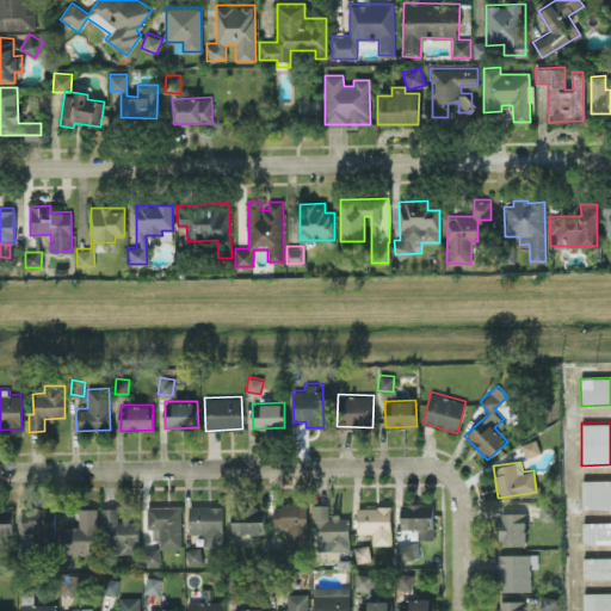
[(582,507),(610,507),(610,479),(581,479),(582,507)]
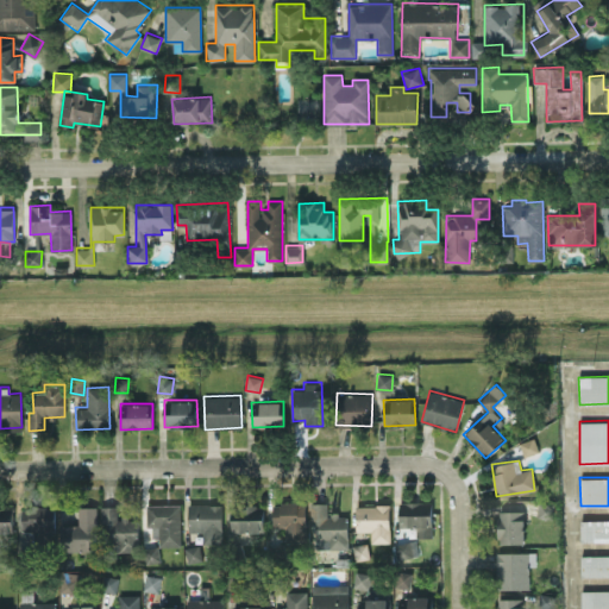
[(399,526),(416,526),(416,537),(432,537),(432,502),(399,501),(399,526)]
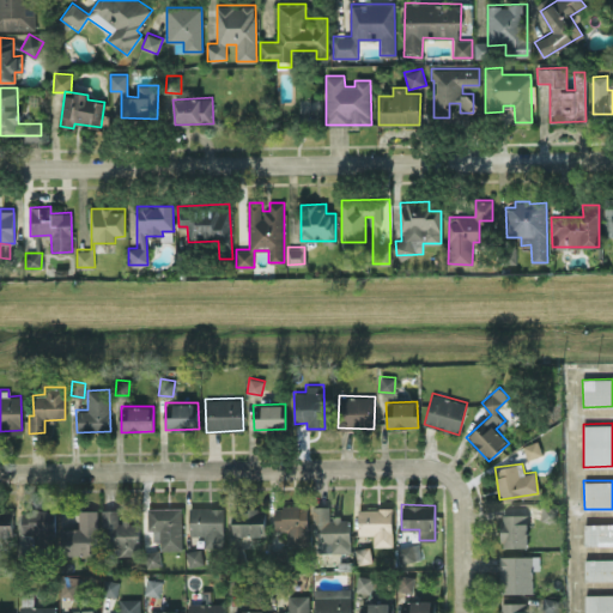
[(287,541),(308,540),(308,505),(274,505),(274,530),(286,529),(287,541)]
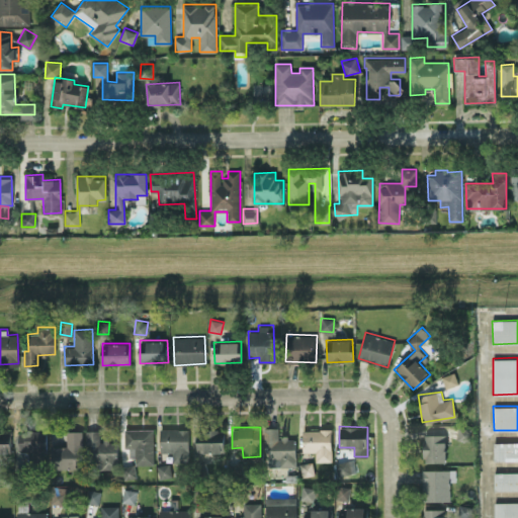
[(263,427),(264,446),(268,446),(268,466),(295,465),(294,436),(278,436),(278,427),(263,427)]
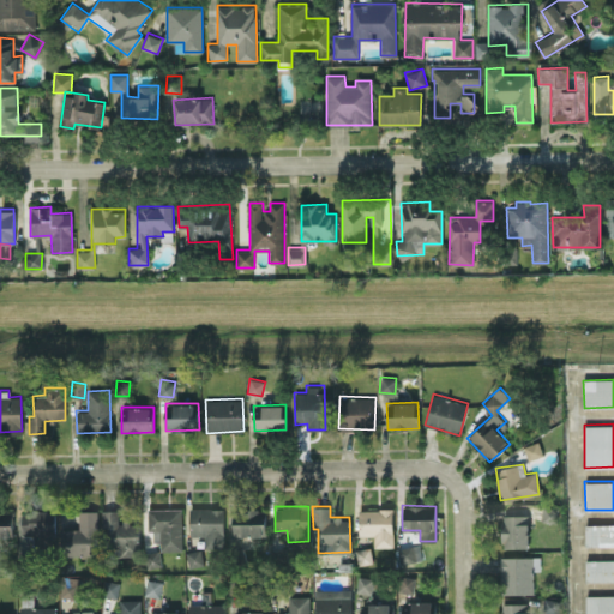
[(148,531),(152,531),(154,542),(160,541),(161,551),(184,551),(182,507),(146,509),(148,531)]
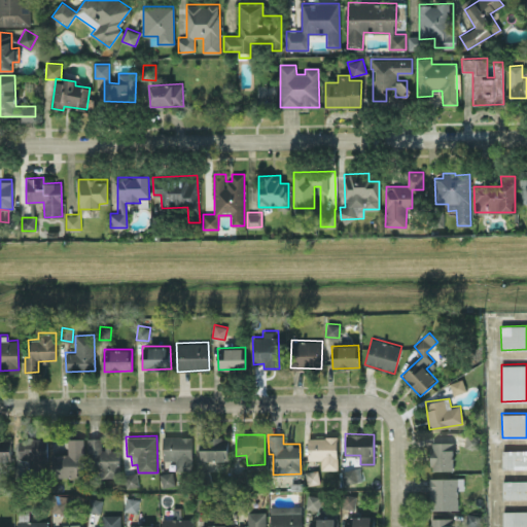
[(163,460),(175,460),(176,469),(192,469),(191,435),(162,435),(163,460)]
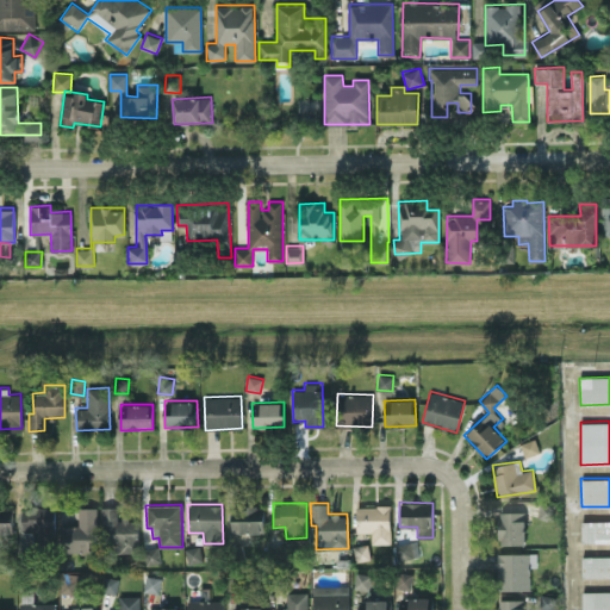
[(231,506),(231,533),(265,533),(263,505),(231,506)]
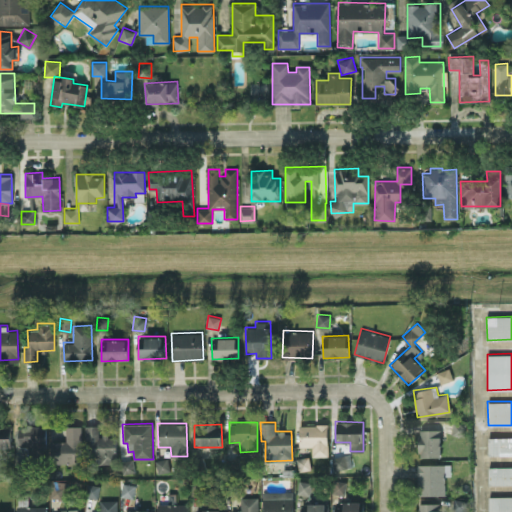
[(328,455),(327,424),(299,424),(299,446),(311,446),(312,456),(328,455)]
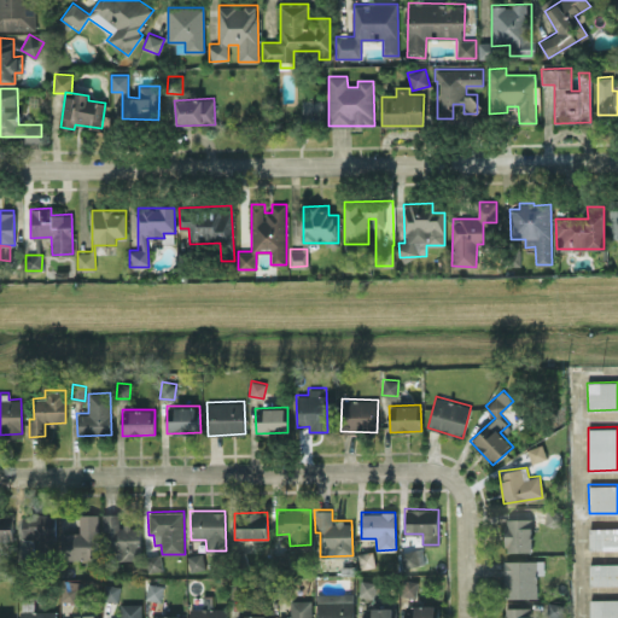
[(54,513),(21,514),(22,540),(33,540),(33,553),(56,552),(54,513)]
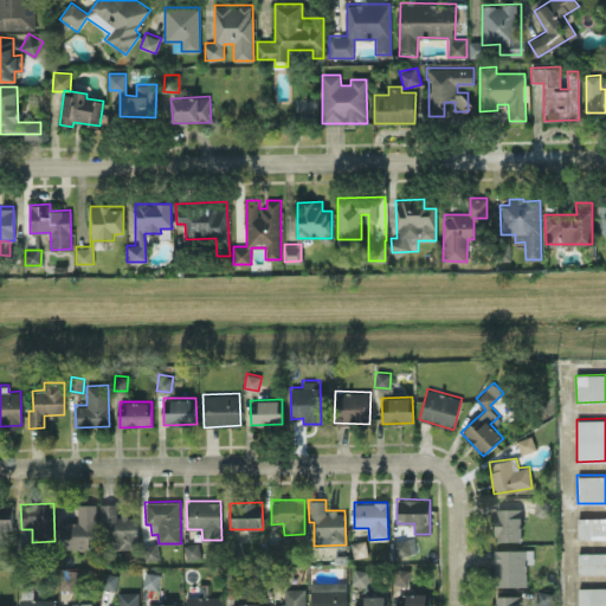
[(78,503),(77,522),(60,522),(60,548),(96,548),(96,503),(78,503)]
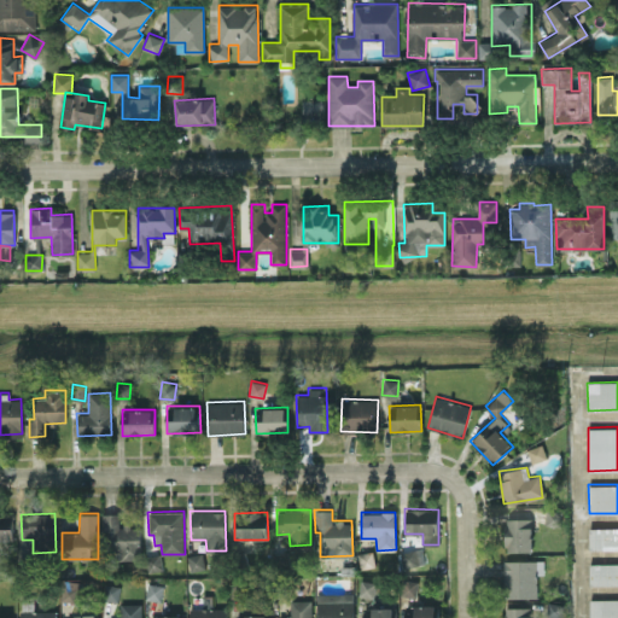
[(118,513),(104,513),(105,560),(140,559),(139,524),(120,525),(118,513)]
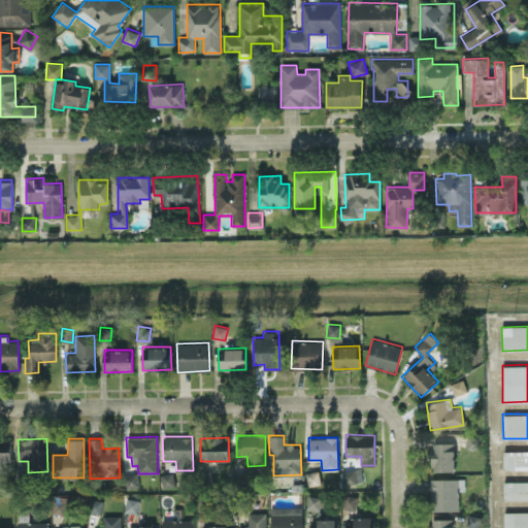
[(10,440),(0,439),(0,461),(10,461),(10,440)]
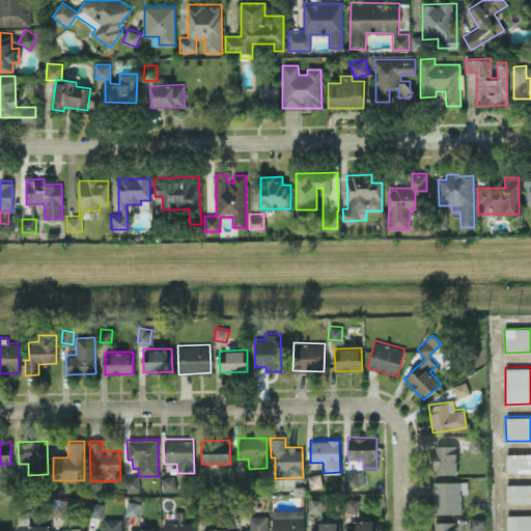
[(456,445),(435,445),(435,473),(457,473),(456,445)]
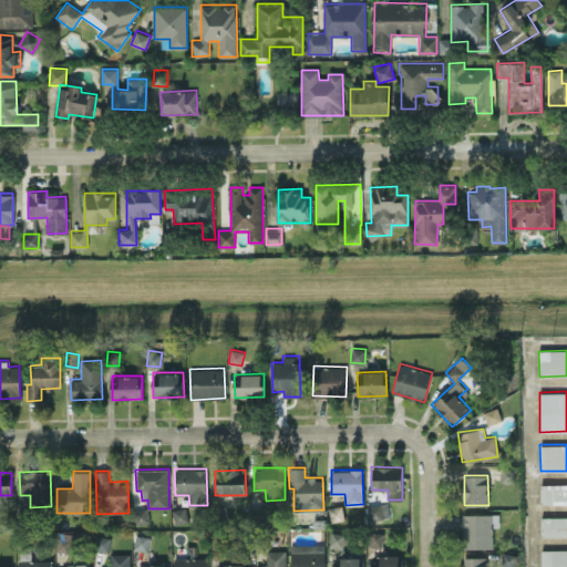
[(566,483),(540,484),(540,504),(566,503),(566,483)]
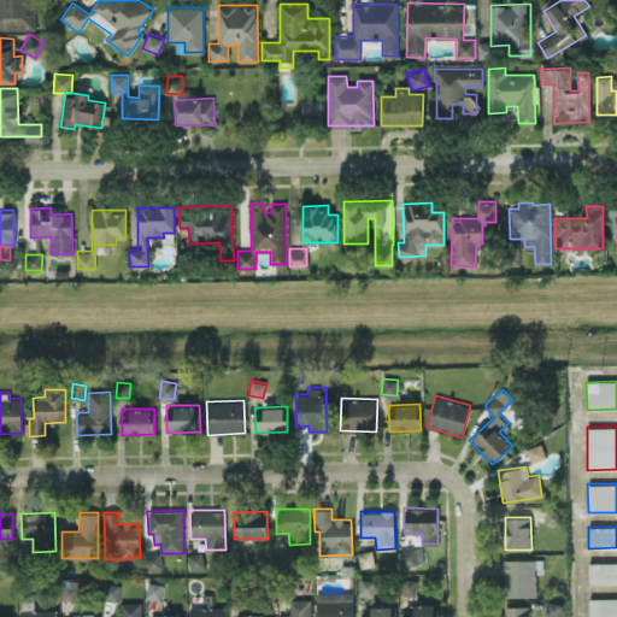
[(401,548),(421,548),(421,534),(401,534),(401,548)]
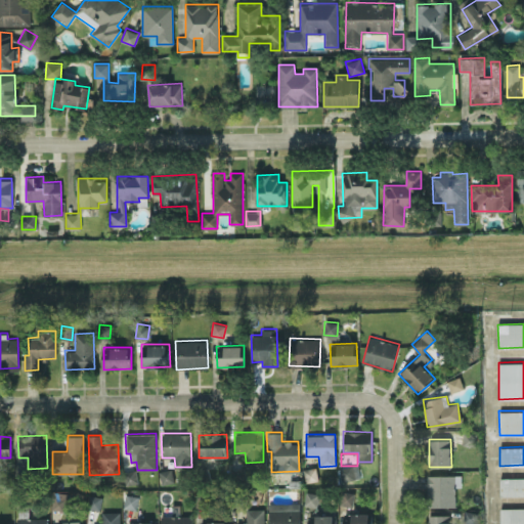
[(340,467),(341,480),(359,479),(358,466),(340,467)]
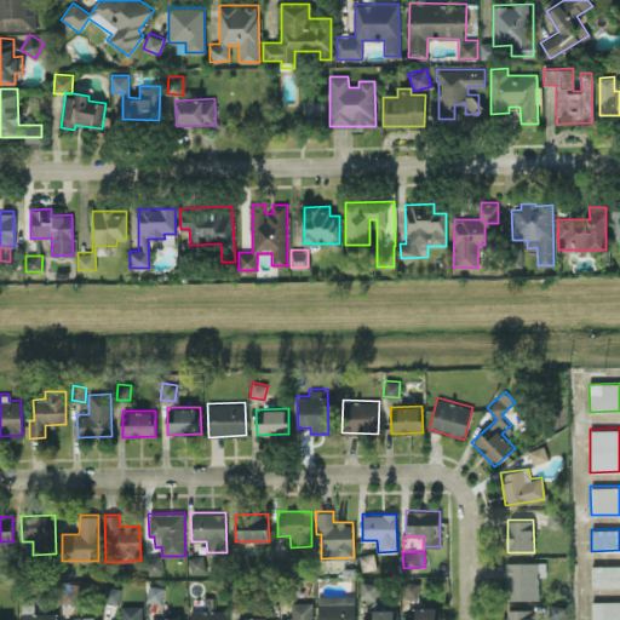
[(162,574),(162,556),(145,556),(144,574),(162,574)]
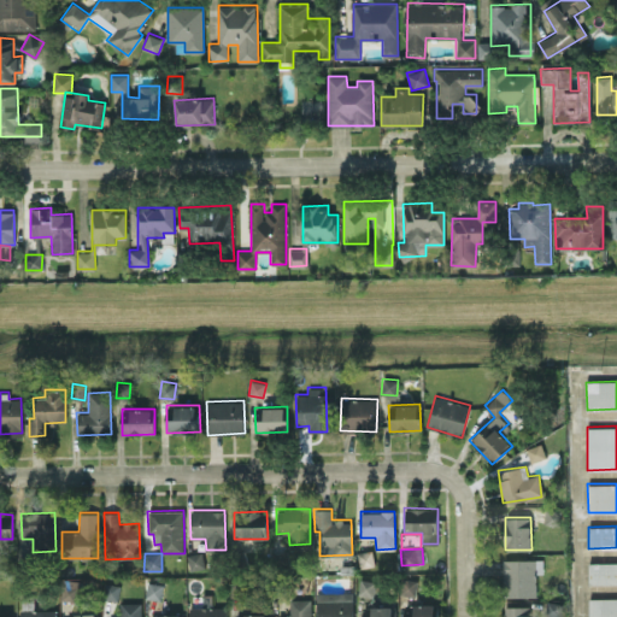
[(189,568),(201,568),(201,553),(188,553),(189,568)]
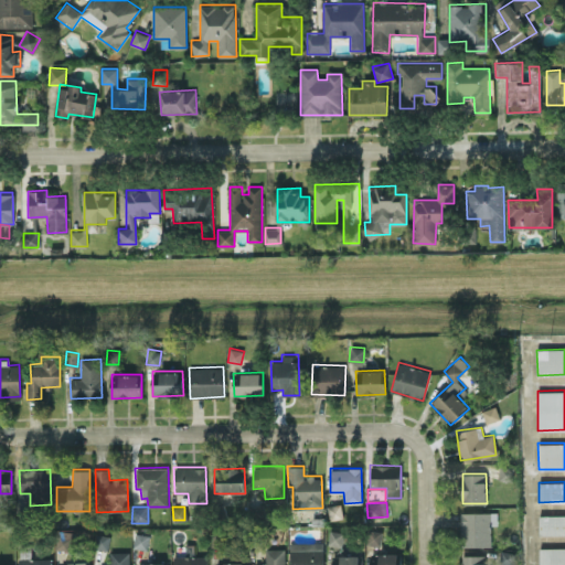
[(461,512),(461,546),(491,546),(491,524),(497,524),(496,511),(461,512)]
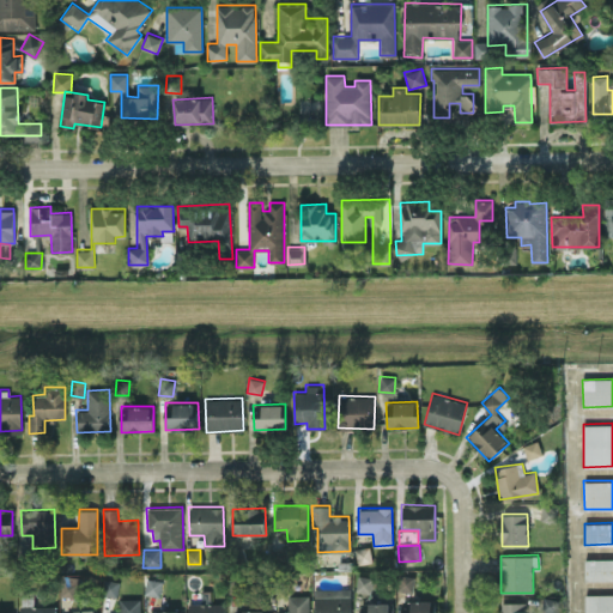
[(612,558),(584,559),(584,580),(612,580),(612,558)]
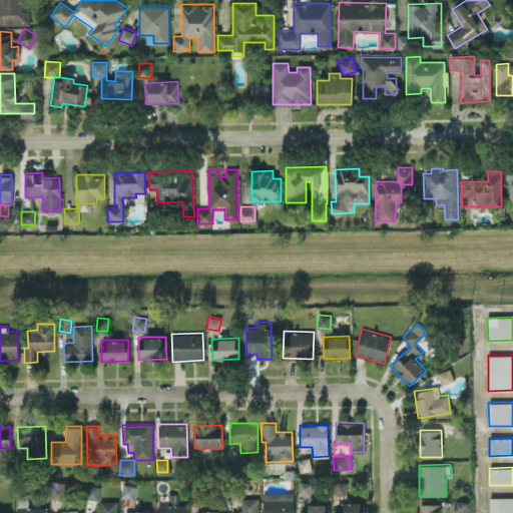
[(298,494),(310,496),(312,483),(299,481),(298,494)]
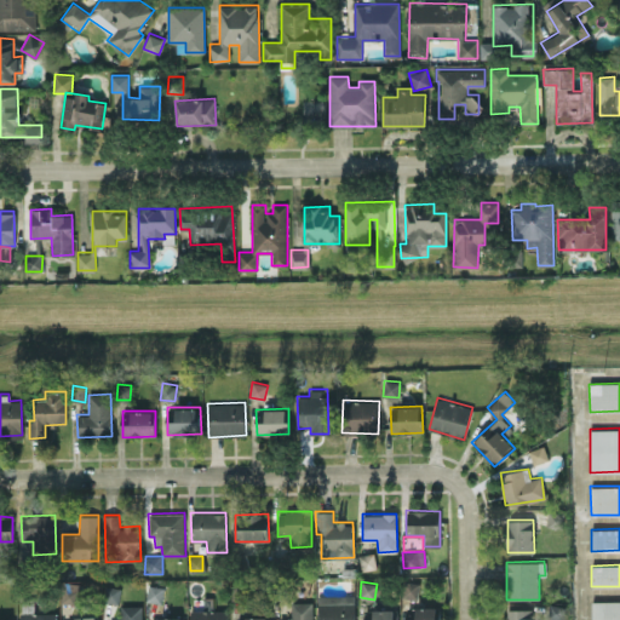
[(418,583),(406,581),(403,597),(417,598),(418,583)]
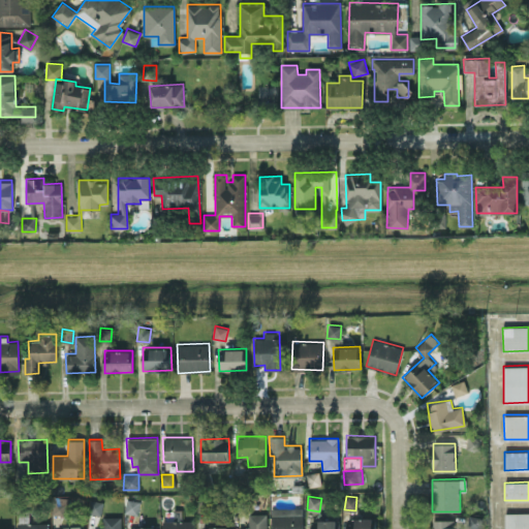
[(89,512),(101,514),(102,501),(90,499),(89,512)]
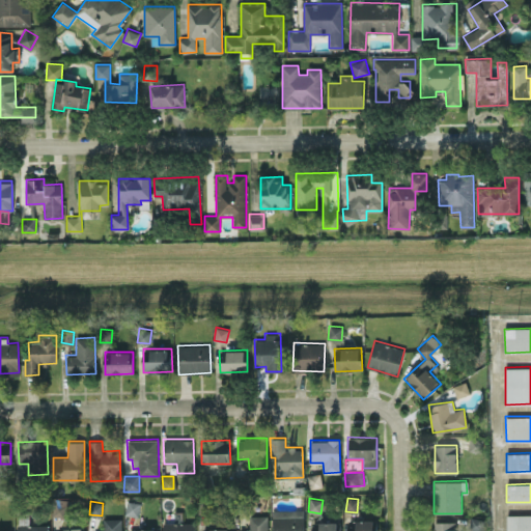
[(126,514),(139,514),(139,502),(127,501),(126,514)]
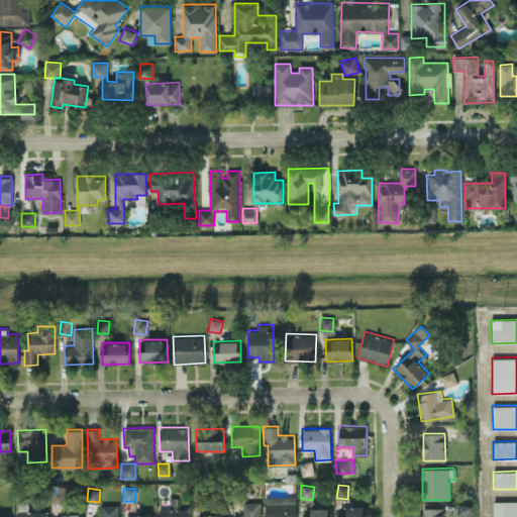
[(296,516),(296,495),(265,496),(265,516),(296,516)]
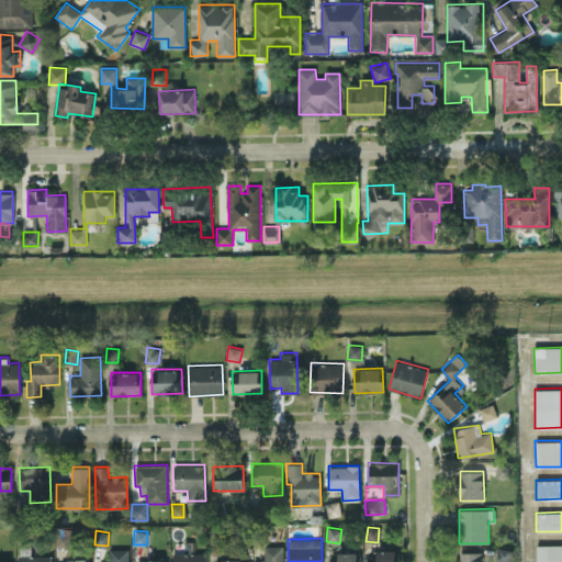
[(561,561),(561,543),(537,544),(536,561),(561,561)]
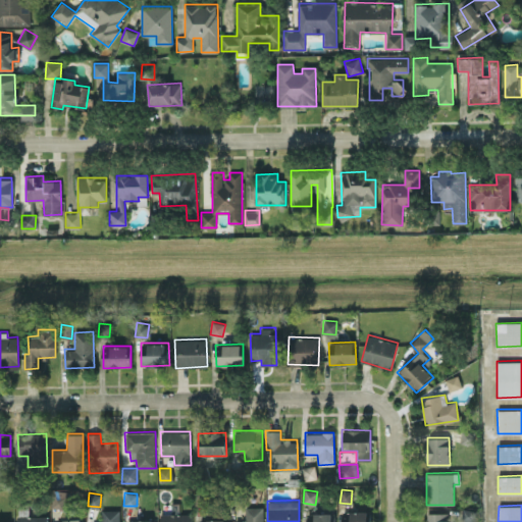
[(263,521),(263,506),(245,507),(245,520),(235,520),(233,521),(263,521)]
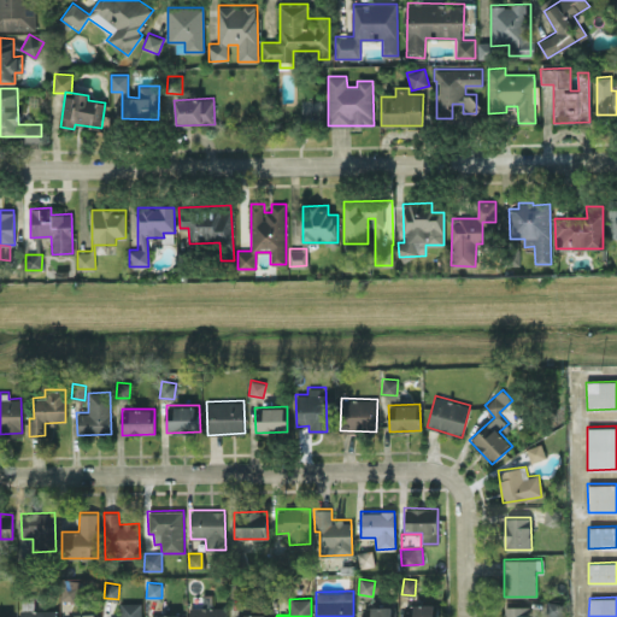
[(141,616),(142,601),(121,601),(119,616),(141,616)]
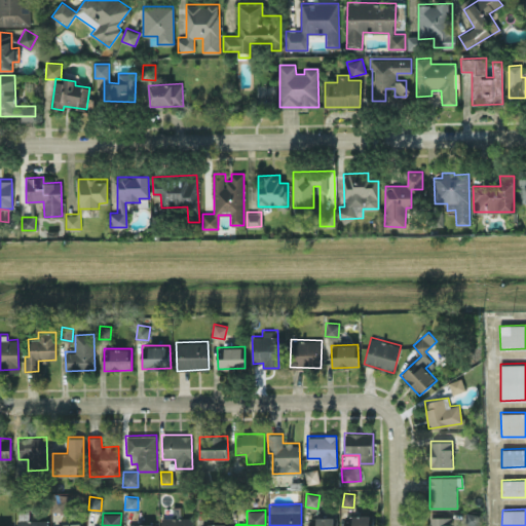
[(345,515),(345,525),(373,525),(373,515),(345,515)]
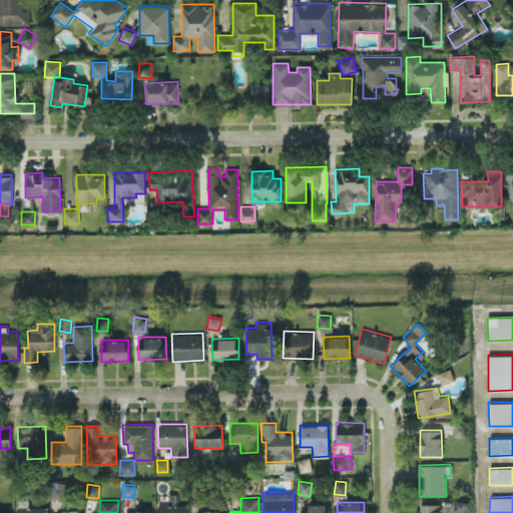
[(440,512),(440,503),(419,504),(419,512),(440,512)]
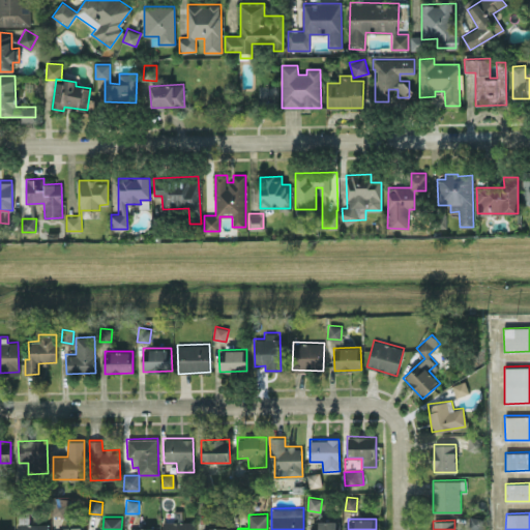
[(163,522),(162,529),(194,529),(194,521),(163,522)]
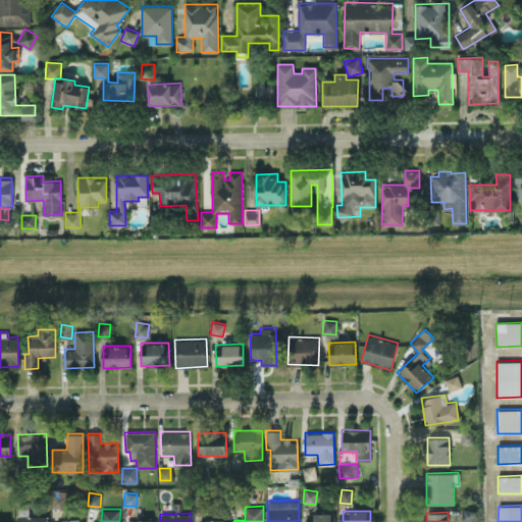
[(333,521),(334,513),(307,513),(306,521),(333,521)]
